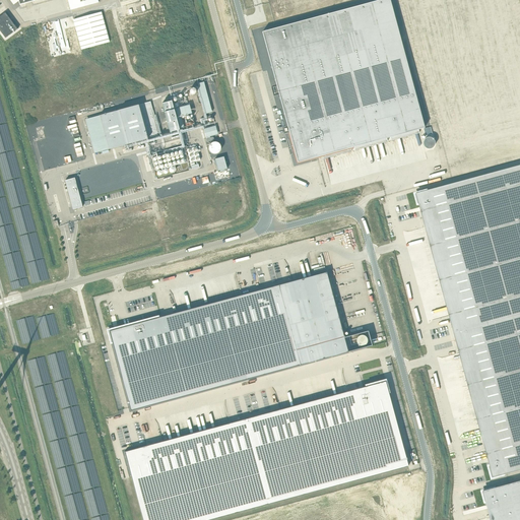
[(98,0),(67,0),(70,10),(99,2),(98,0)]
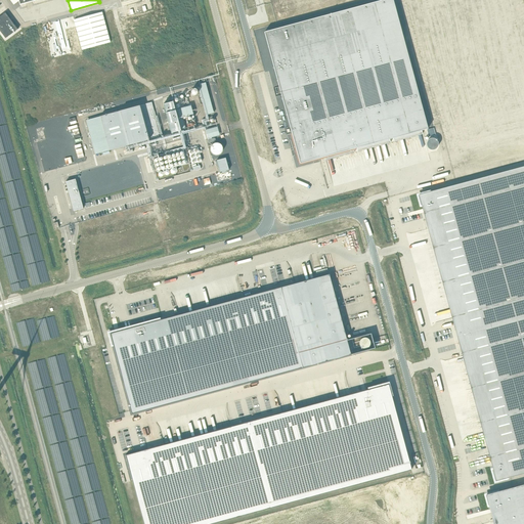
[(383,0),(264,32),(296,150),(295,150),(296,154),(297,154),(300,164),(324,157),(325,160),(354,153),(353,149),(357,148),(358,151),(390,142),(390,139),(393,138),(394,141),(423,134),(422,131),(428,129),(428,128),(427,128),(392,0),(383,0)]
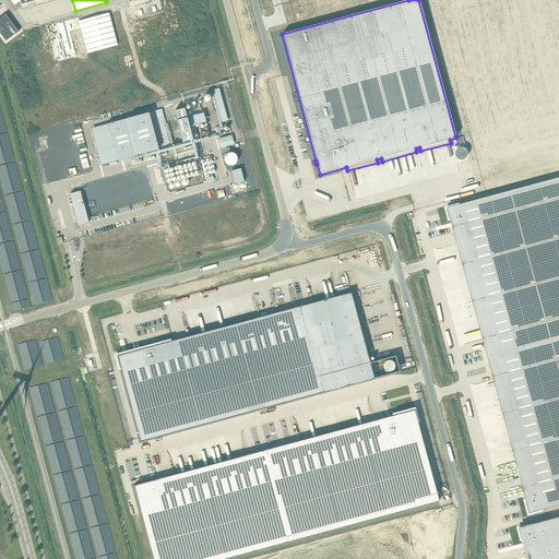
[(0,33),(6,42),(19,32),(6,13),(0,18),(0,33)]
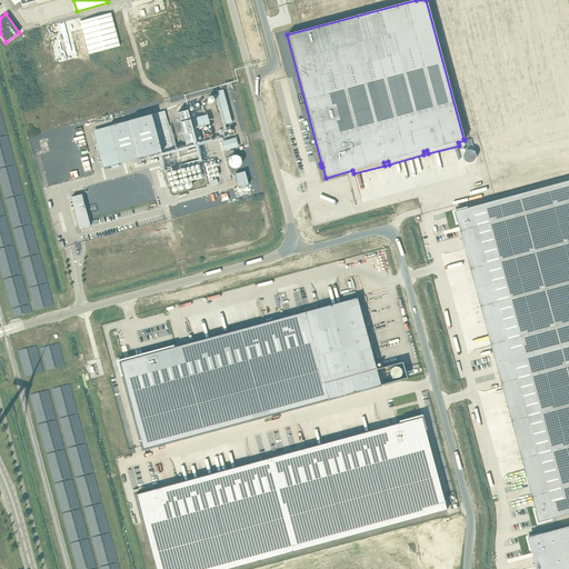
[(80,21),(89,55),(120,46),(111,13),(80,21)]
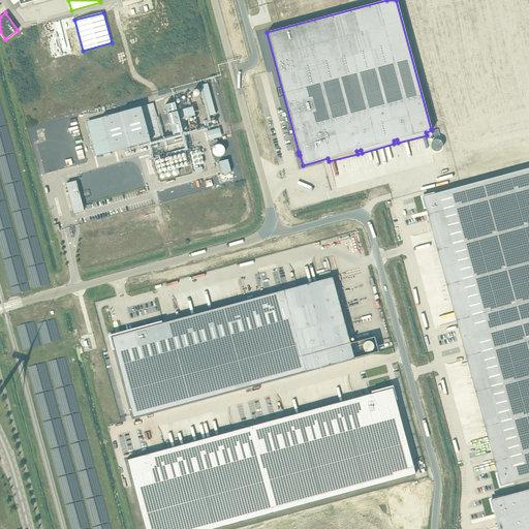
[(214,76),(207,79),(208,81),(212,80),(214,86),(217,85),(216,81),(215,81),(214,76)]
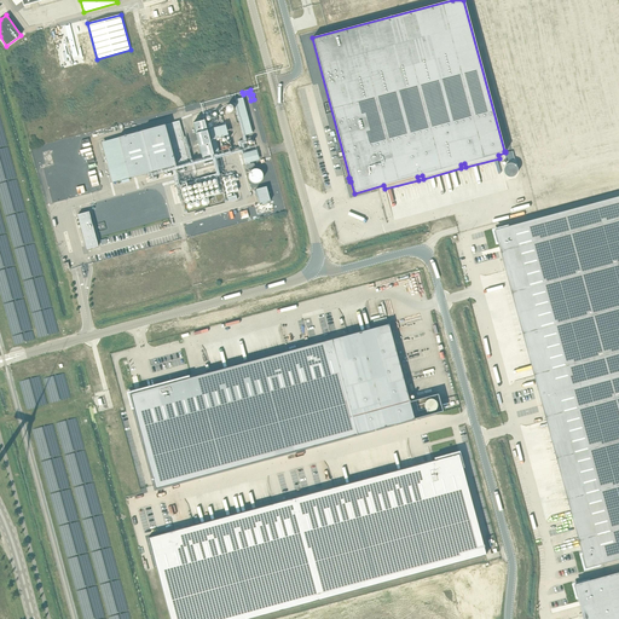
[(249,96),(239,97),(247,134),(256,132),(249,96)]
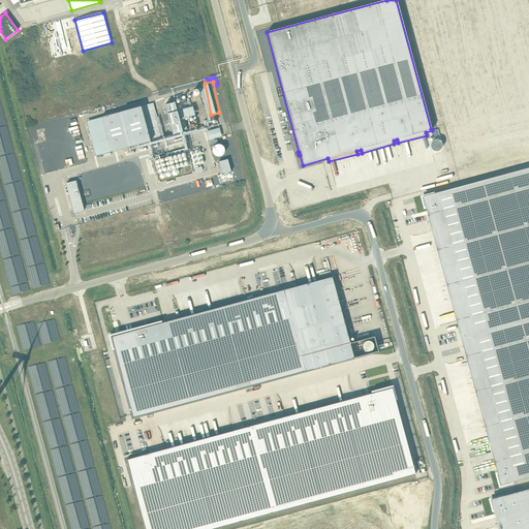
[(175,102),(165,105),(173,134),(182,132),(175,102)]
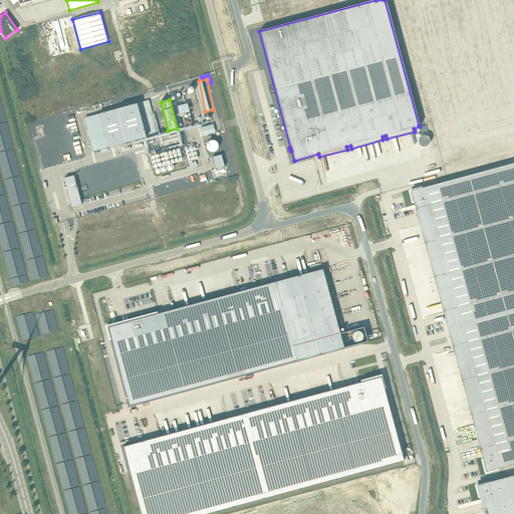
[(149,100),(98,114),(107,148),(158,135),(149,100)]
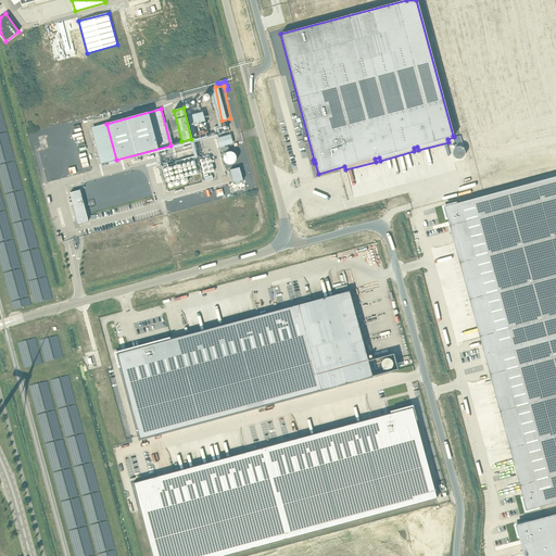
[(236,134),(223,135),(224,144),(237,143),(236,134)]
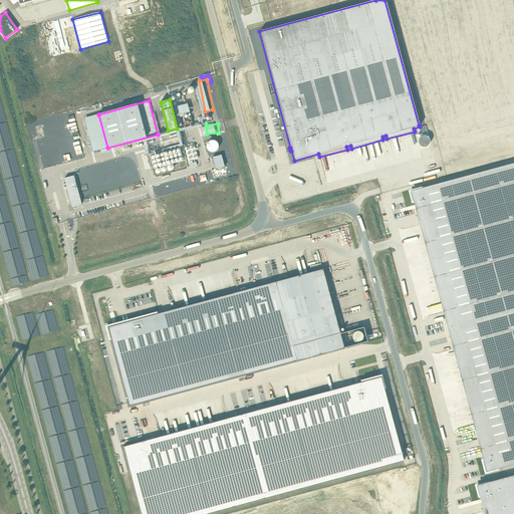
[(426,125),(419,127),(421,135),(427,133),(426,125)]
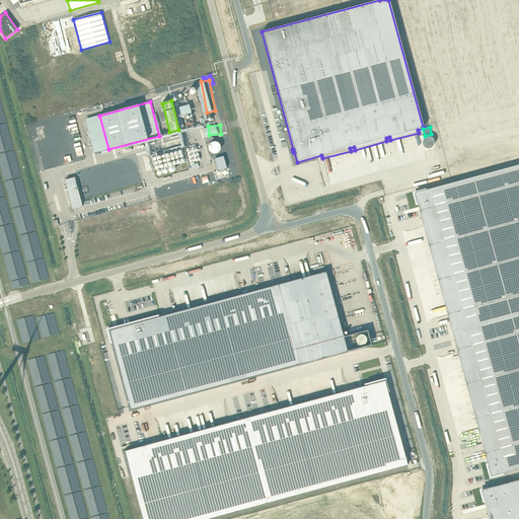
[(424,147),(425,148),(426,148),(427,148),(427,149),(428,149),(429,149),(430,148),(431,148),(432,147),(433,146),(433,145),(434,145),(434,144),(434,143),(434,142),(434,141),(433,140),(433,139),(432,139),(432,138),(431,138),(430,137),(429,137),(428,137),(427,137),(426,138),(425,138),(424,139),(423,140),(423,141),(422,142),(422,143),(422,144),(423,144),(423,145),(423,146),(424,147)]
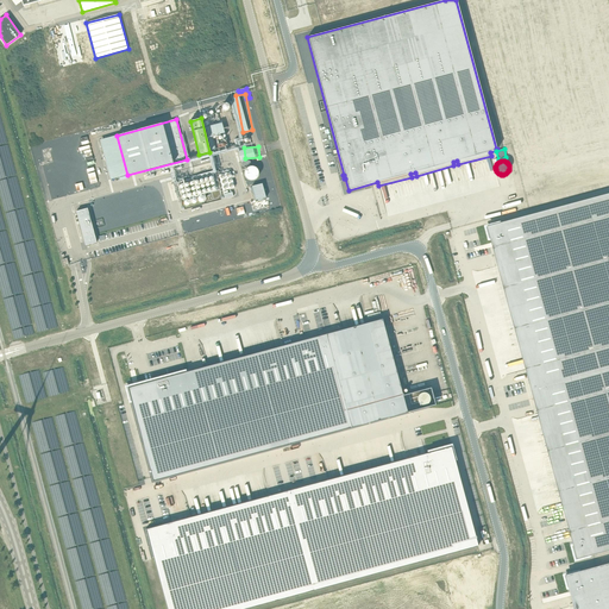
[(250,167),(248,168),(245,170),(245,173),(245,176),(248,179),(250,180),(252,180),(255,180),(257,177),(258,175),(258,173),(258,170),(257,168),(255,167),(252,167),(250,167)]
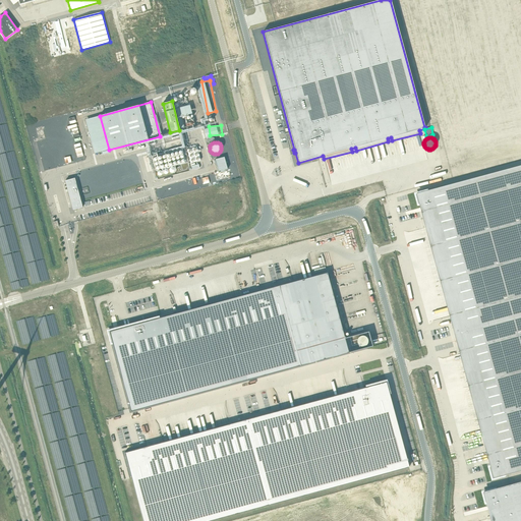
[(158,157),(164,176),(179,172),(177,166),(176,166),(176,164),(178,163),(177,160),(174,161),(172,156),(169,157),(169,155),(166,156),(166,155),(158,157)]
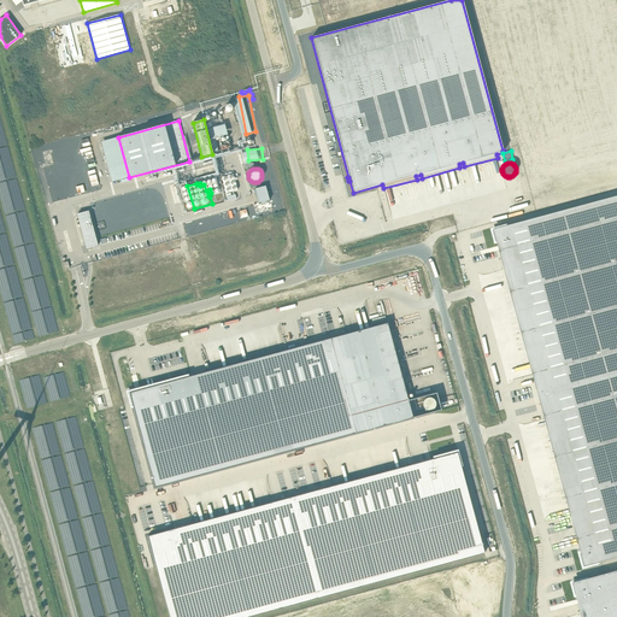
[(265,186),(254,189),(259,203),(269,200),(265,186)]
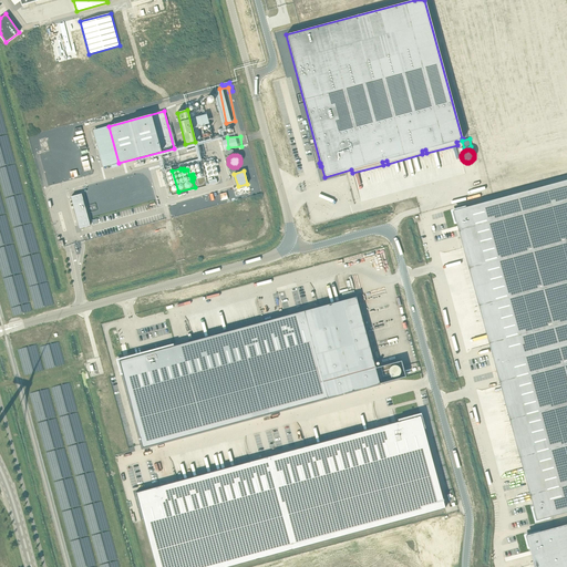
[(466,208),(453,212),(456,223),(457,222),(494,357),(566,337),(566,179),(466,207),(466,208)]
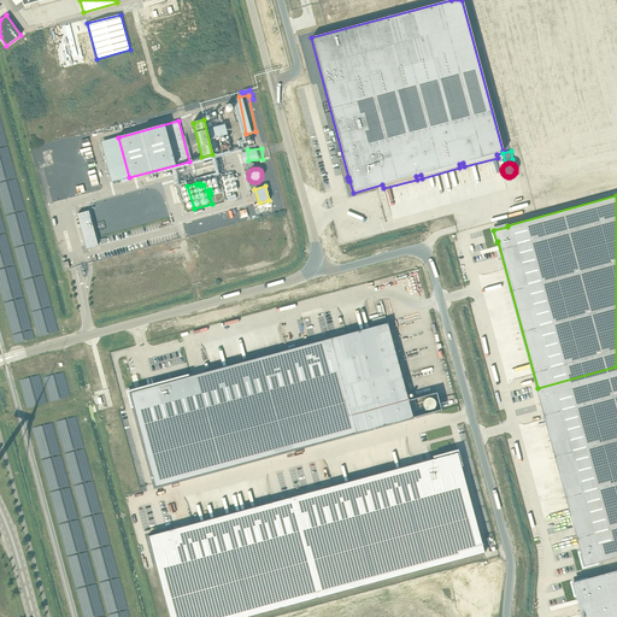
[(88,211),(77,213),(87,248),(98,246),(88,211)]
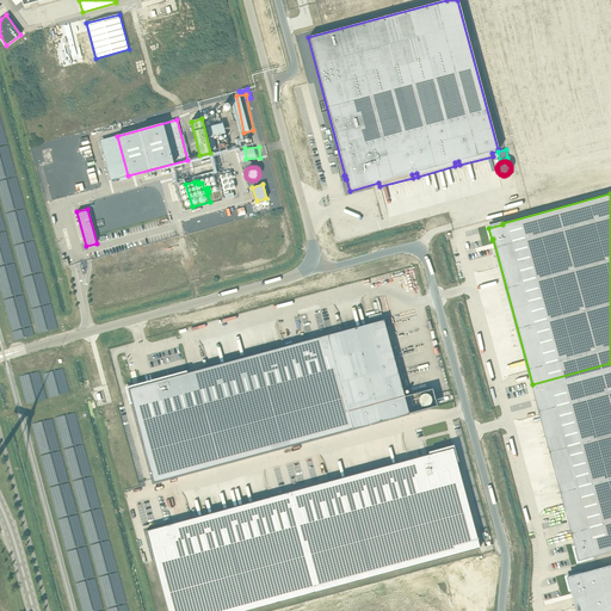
[(140,384),(127,388),(131,402),(154,482),(409,414),(405,396),(383,320),(195,371),(186,374),(140,386),(140,384)]
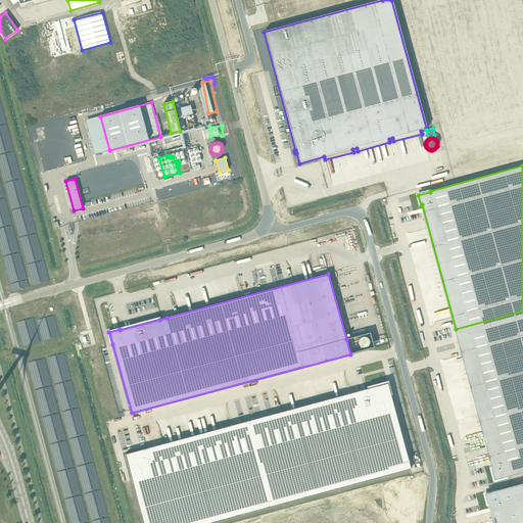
[(522,311),(456,329),(457,334),(493,468),(492,468),(495,480),(507,477),(522,472),(522,311)]
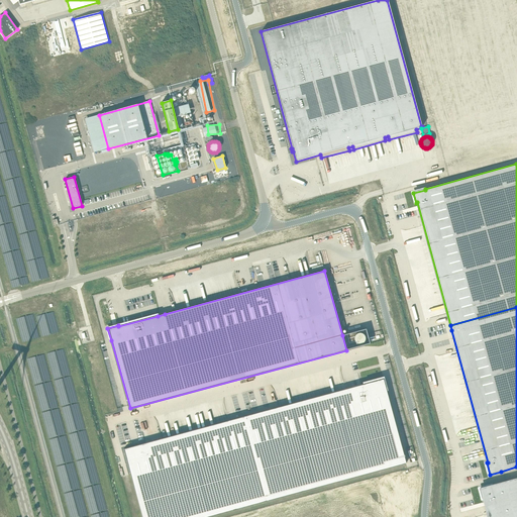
[(141,516),(205,516),(406,463),(387,395),(386,389),(383,378),(365,383),(365,385),(124,449),(141,516)]
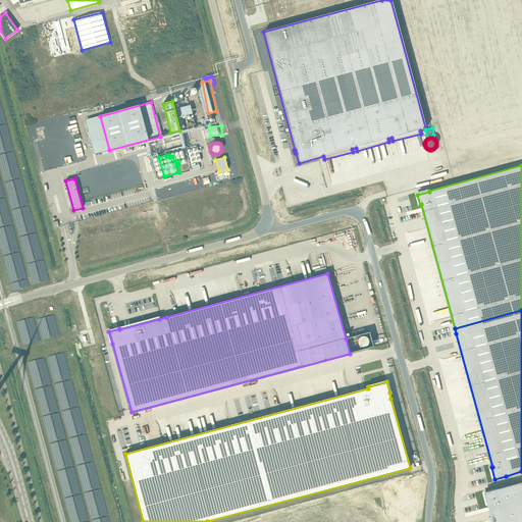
[(497,489),(484,492),(487,504),(488,503),(492,521),(521,521),(521,482),(497,489)]
